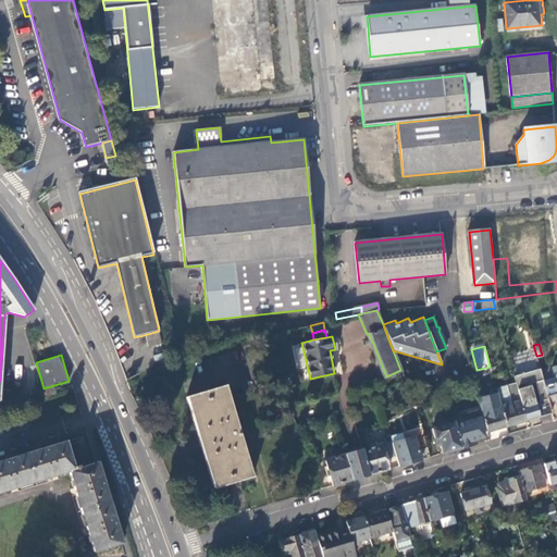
[(490,368),(491,373),(505,367),(502,361),(490,368)]
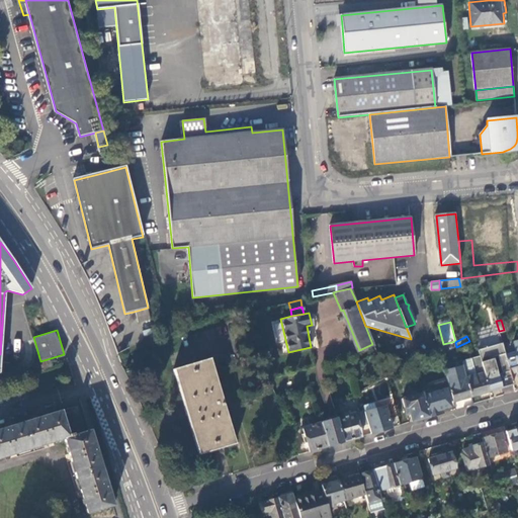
[(439,356),(456,347),(455,342),(438,350),(439,356)]
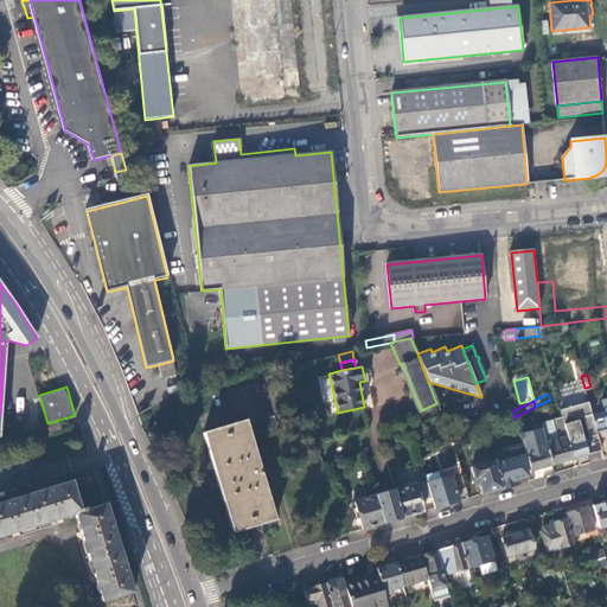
[(570,403),(566,404),(566,407),(560,409),(561,416),(573,457),(600,449),(598,438),(593,420),(587,401),(570,406),(570,403)]
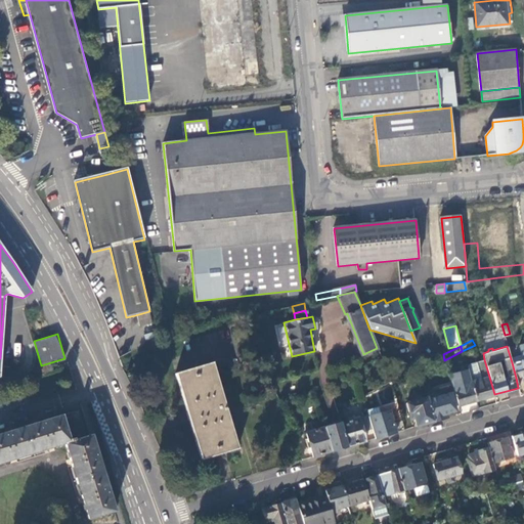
[(523,357),(518,360),(512,362),(516,378),(523,375),(523,357)]
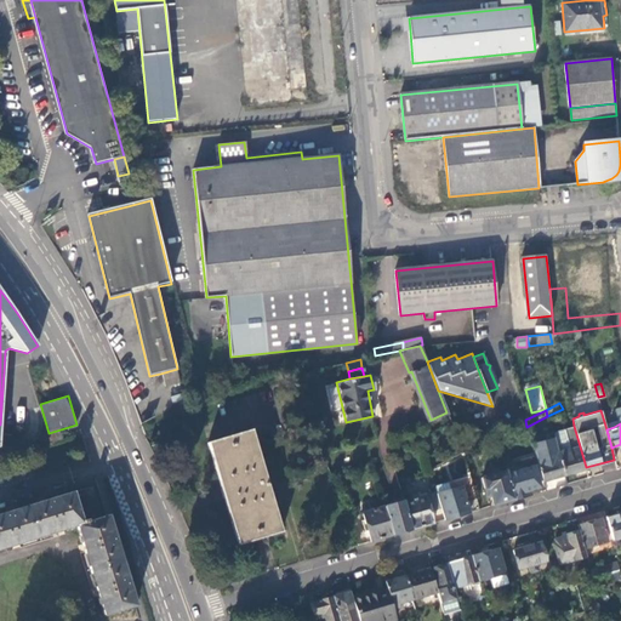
[(564,474),(586,467),(574,426),(552,432),(564,474)]
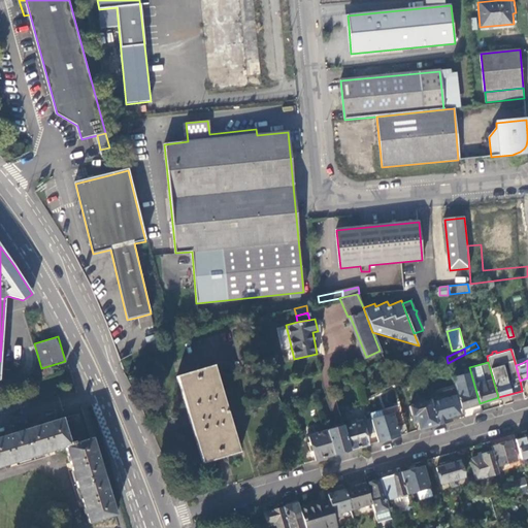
[(175,375),(201,463),(240,451),(215,364),(175,375)]
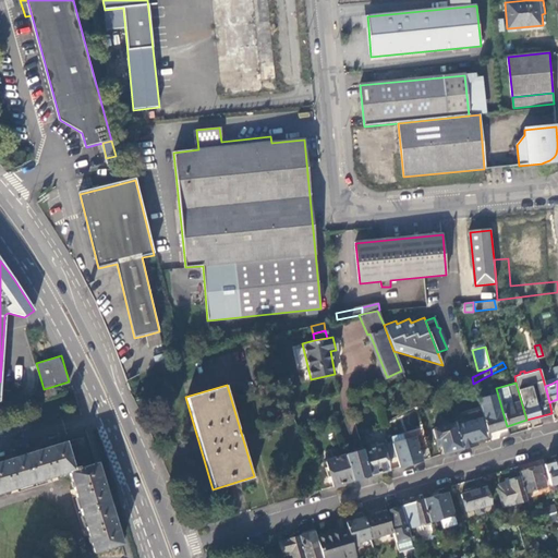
[(487,432),(507,426),(496,388),(495,388),(496,393),(495,393),(493,388),(482,391),(483,393),(480,395),(481,398),(477,398),(487,432)]
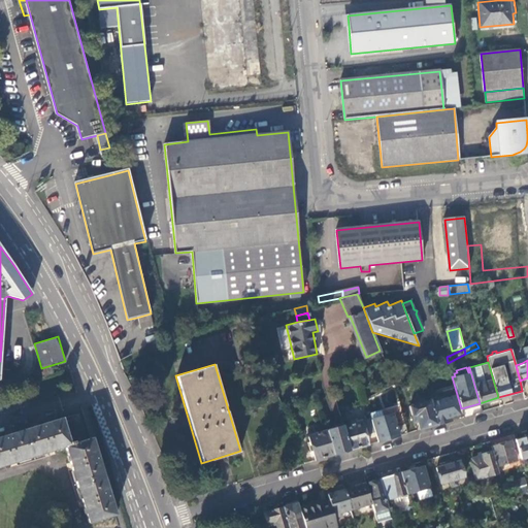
[(286,401),(278,387),(274,389),(281,403),(286,401)]
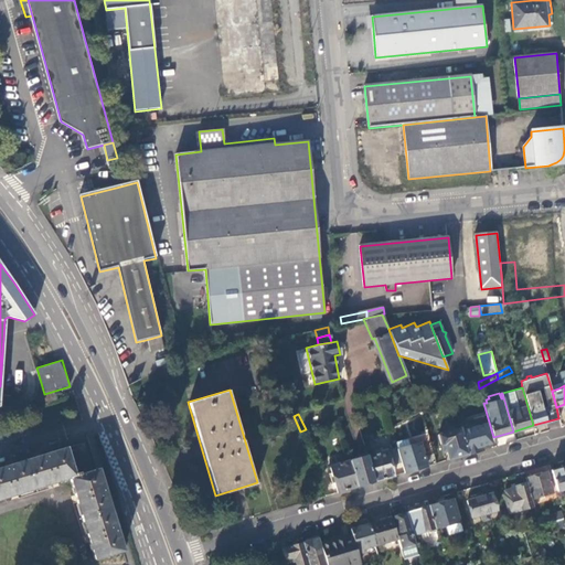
[(467,454),(482,449),(481,446),(490,443),(484,424),(487,423),(483,414),(471,417),(472,419),(461,423),(464,429),(460,430),(467,454)]
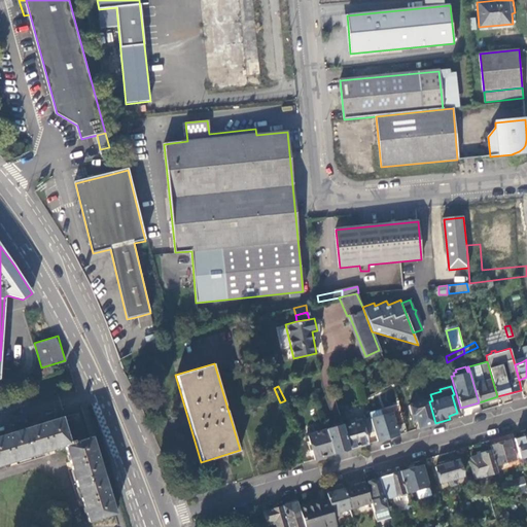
[(415,429),(435,423),(429,401),(428,398),(423,399),(422,397),(417,398),(418,401),(408,405),(415,429)]
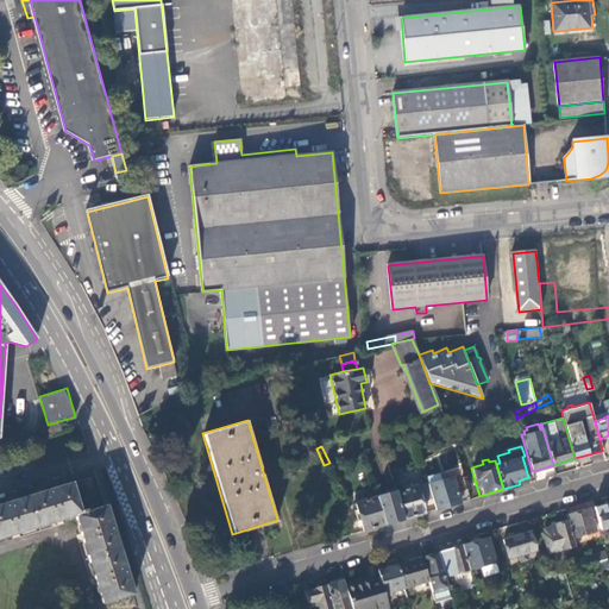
[(435,509),(459,502),(456,490),(466,488),(462,473),(460,466),(425,477),(435,509)]
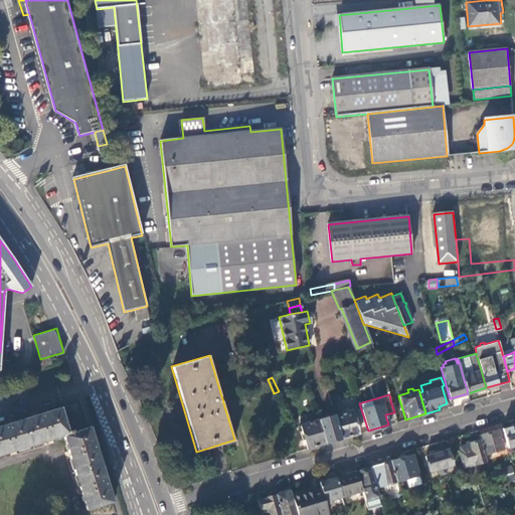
[(112,502),(89,427),(84,428),(77,406),(60,411),(59,408),(33,416),(0,425),(0,455),(1,455),(46,441),(63,436),(67,450),(78,487),(86,509),(112,502)]
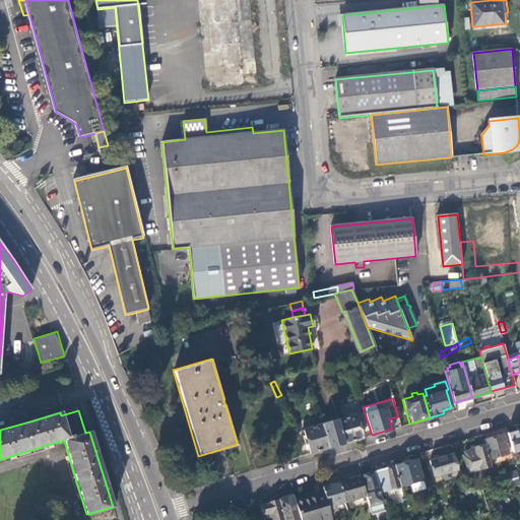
[(344,443),(362,438),(354,413),(337,419),(344,443)]
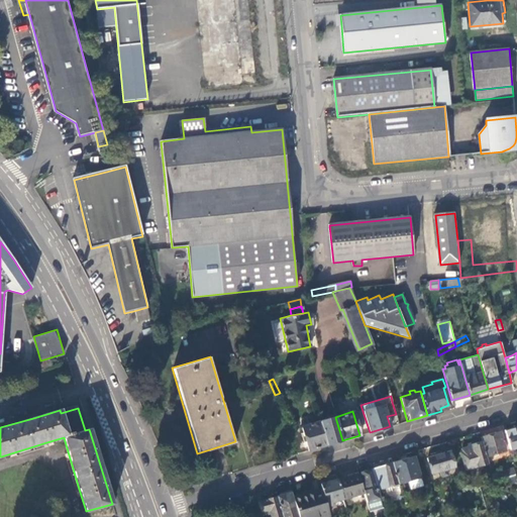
[(326,445),(342,440),(335,417),(319,421),(326,445)]
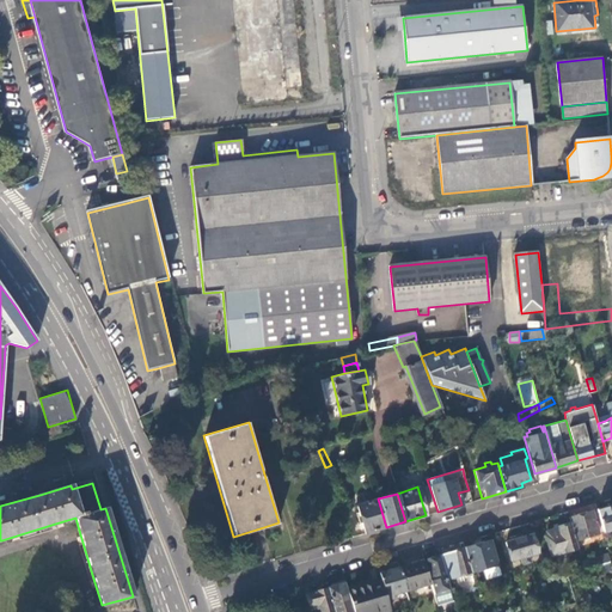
[(365,533),(386,527),(378,499),(356,505),(365,533)]
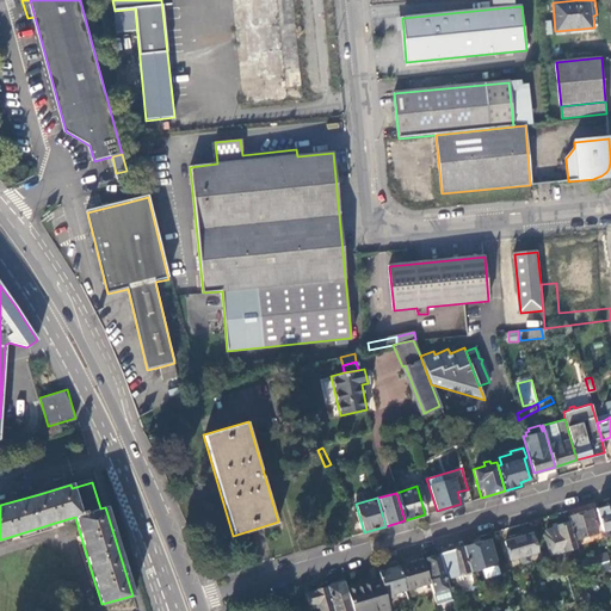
[(610,503),(596,507),(602,531),(610,528),(610,503)]
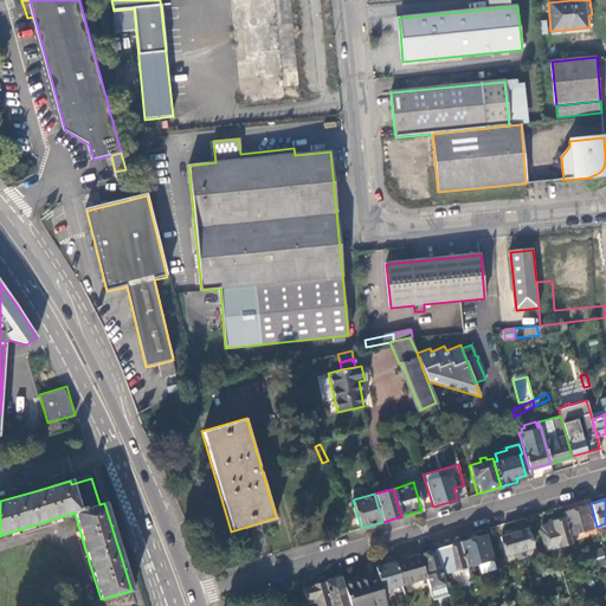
[(563,517),(569,535),(592,528),(585,505),(562,511),(563,517)]
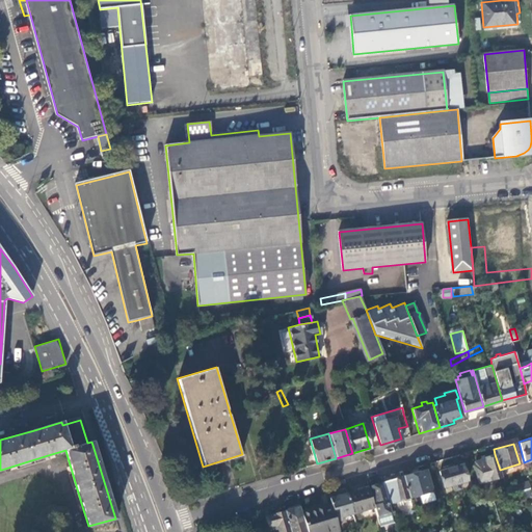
[(479,483),(502,476),(500,470),(495,454),(485,457),(485,458),(475,461),(476,464),(474,464),(479,483)]
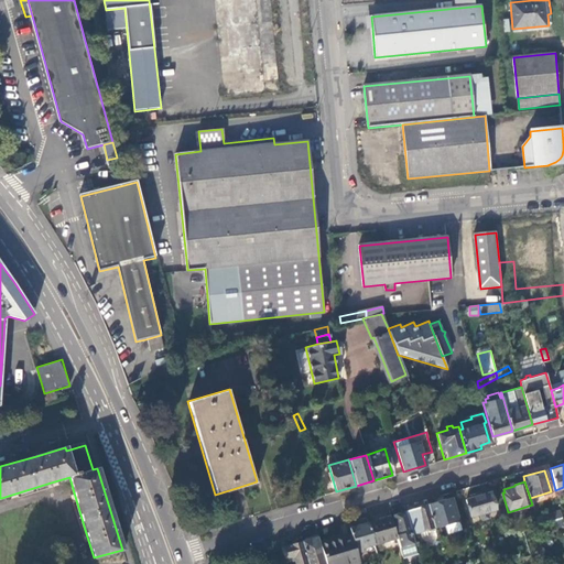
[(480,513),(483,520),(489,518),(487,511),(496,509),(491,491),(466,499),(470,517),(480,513)]
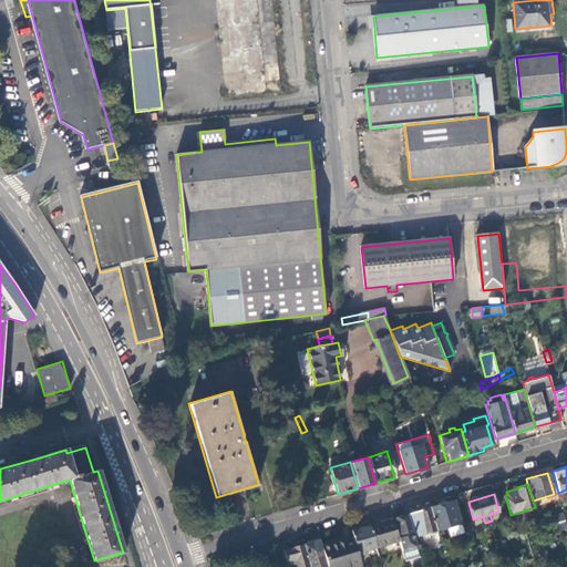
[(436,529),(436,531),(446,527),(461,523),(454,500),(430,507),(436,529)]
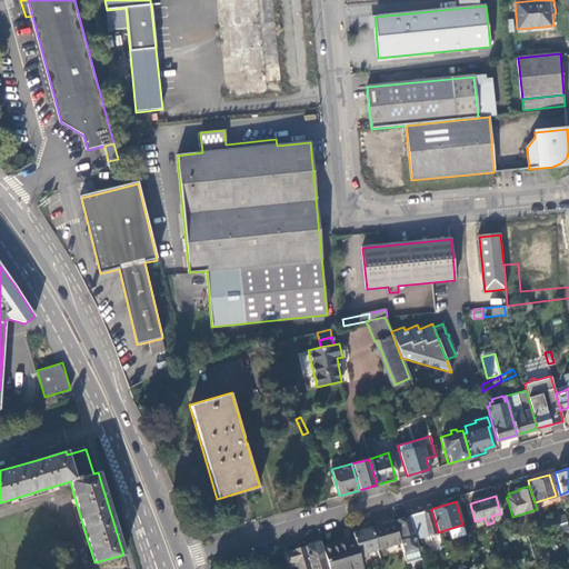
[(415,538),(438,531),(431,509),(408,516),(415,538)]
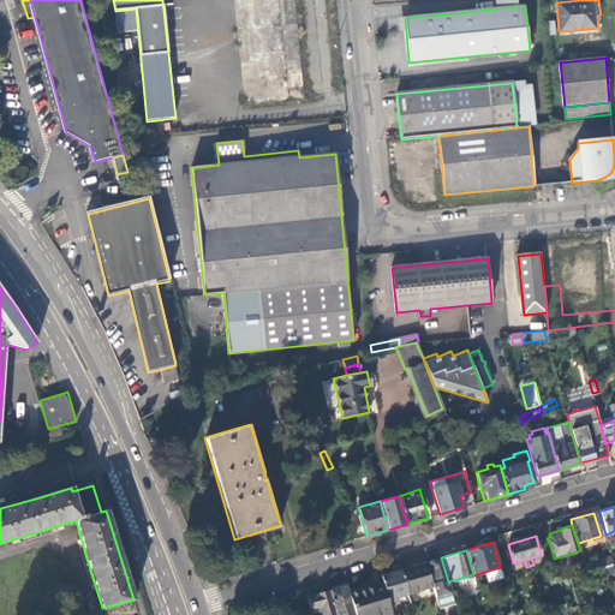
[(585,569),(611,561),(610,555),(584,563),(585,569)]
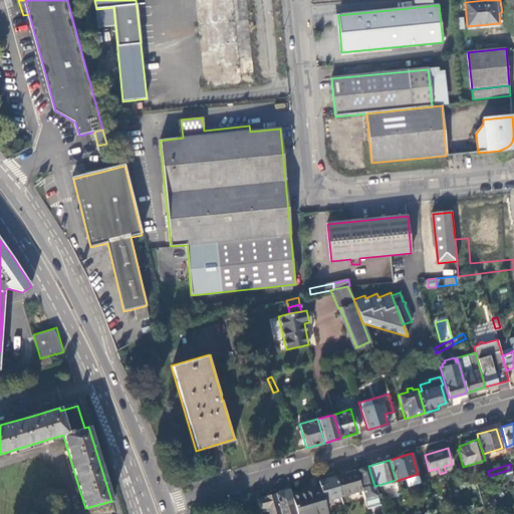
[(361,490),(363,499),(377,495),(374,486),(368,466),(358,469),(363,487),(360,488),(361,490)]
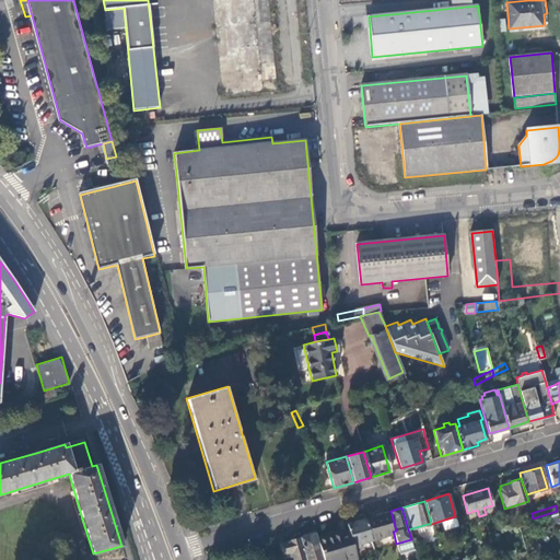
[(371,539),(394,534),(393,532),(387,512),(364,518),(371,539)]
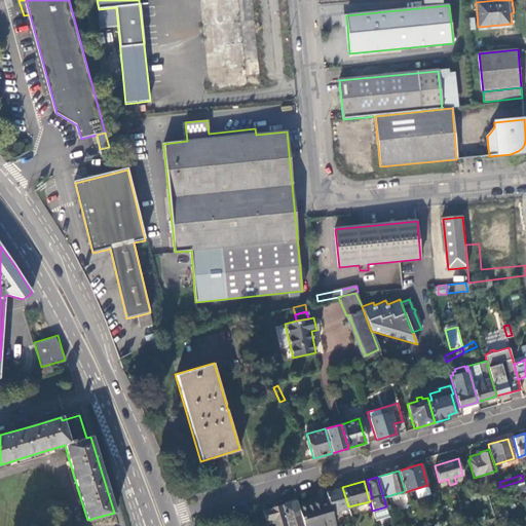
[(414,489),(417,497),(429,494),(427,485),(414,489)]
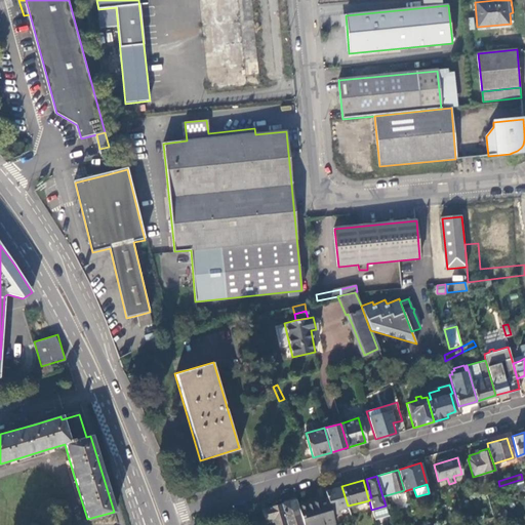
[(347,522),(352,521),(348,506),(341,486),(325,491),(327,498),(328,505),(332,502),(334,510),(344,508),(345,513),(344,513),(347,522)]
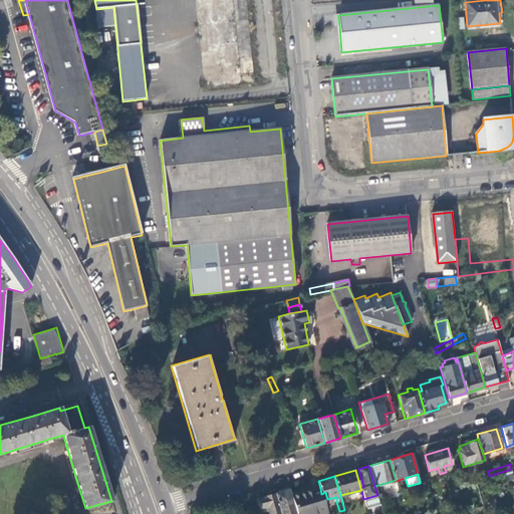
[(318,513),(327,512),(321,494),(320,488),(311,490),(310,489),(291,494),(296,513),(318,513)]
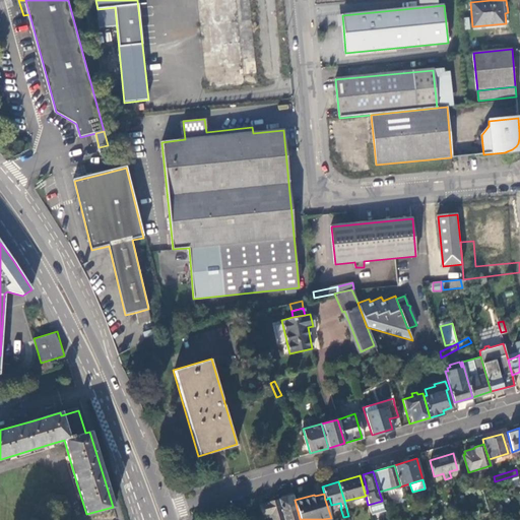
[(289,519),(300,519),(295,500),(293,495),(278,500),(283,517),(283,519),(289,518),(289,519)]
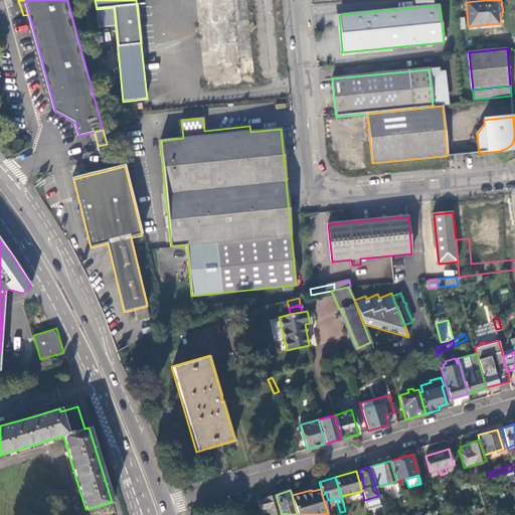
[(269,514),(271,514),(281,512),(276,495),(255,500),(259,511),(264,510),(264,513),(269,511),(269,514)]
